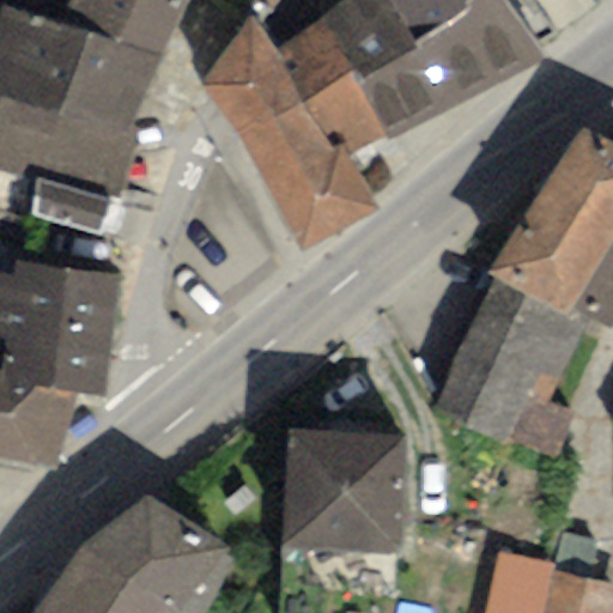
[(183,0),(68,0),(58,26),(157,56),(183,0)]
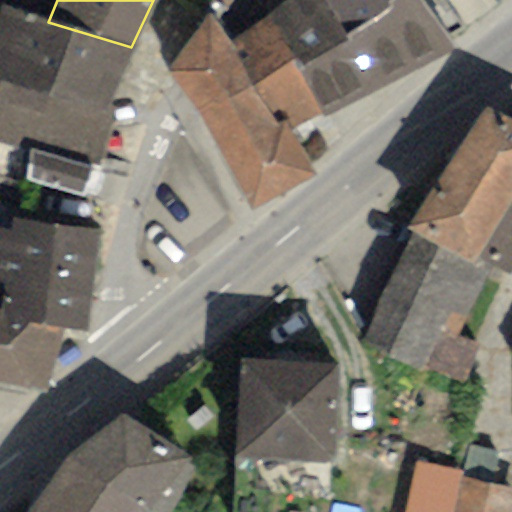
[(420,0),(286,0),(269,15),(291,59),(320,120),(451,50),(420,0)]
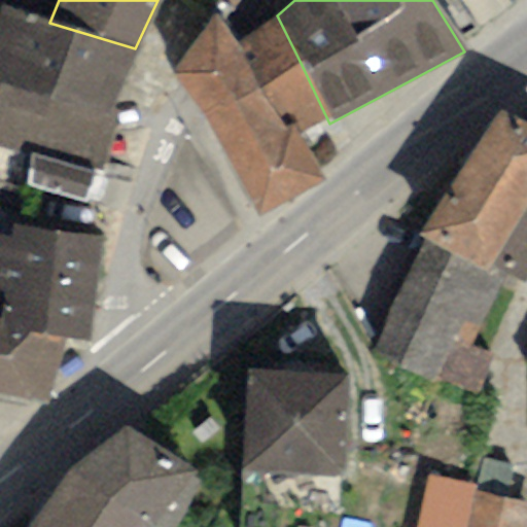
[(117,113),(135,48),(49,23),(0,7),(0,81),(1,82),(117,113)]
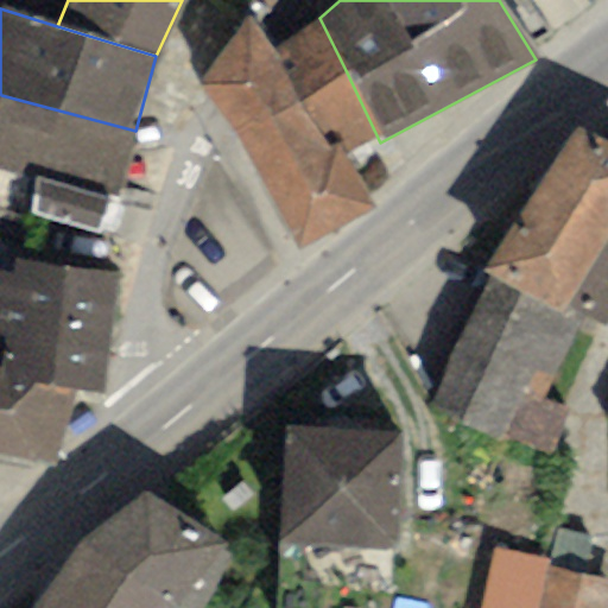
[(201,82),(238,139),(346,70),(320,18),(273,54),(251,17),(201,82)]
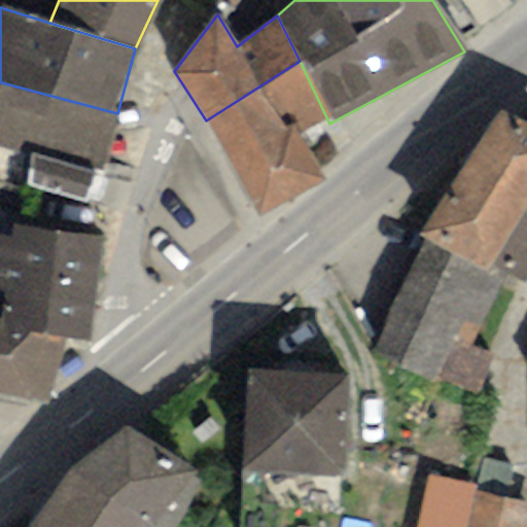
[(329,124),(300,61),(206,120),(256,221),(326,179),(299,136),(329,124)]
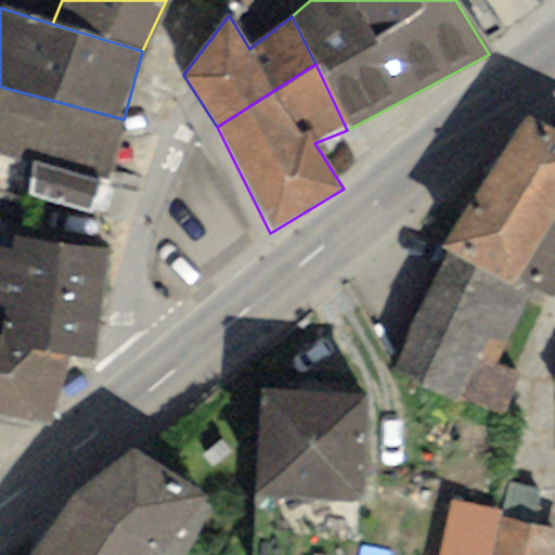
[(124,119),(1,87),(0,92),(0,154),(35,164),(26,195),(92,214),(102,179),(106,180),(124,119)]
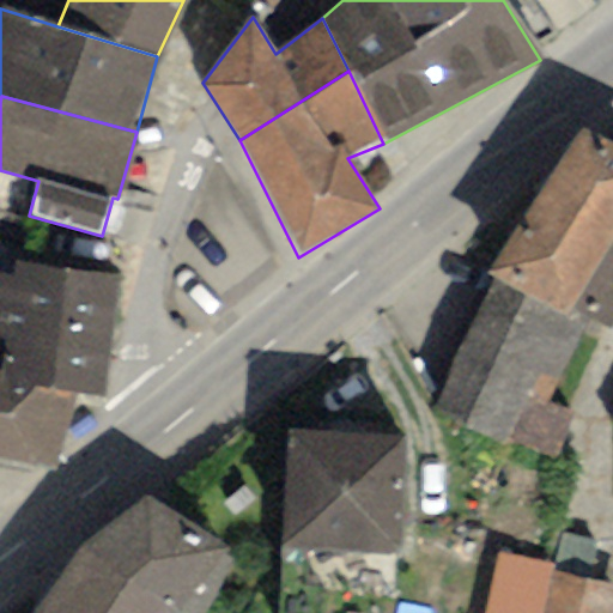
[(612,241),(612,145),(576,125),(490,273),(497,278),(568,319),(572,309),(580,297),(612,241)]
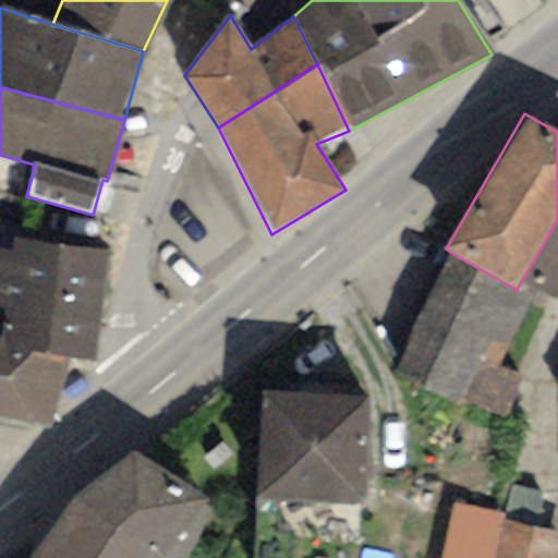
[(557,219),(528,270),(521,281),(537,290),(557,302),(557,219)]
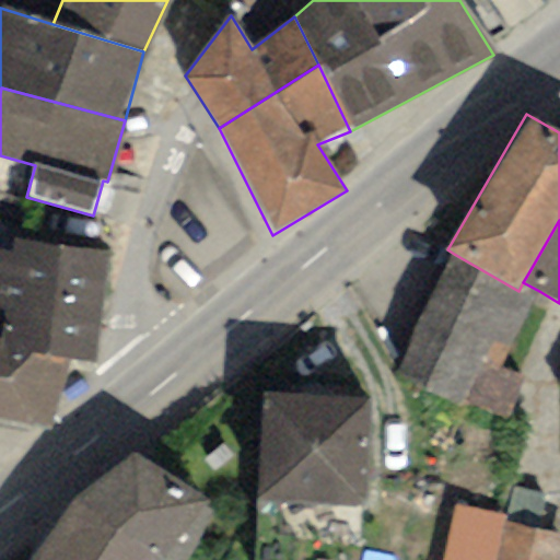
[(109,254),(13,241),(11,255),(0,253),(0,311),(6,312),(2,335),(1,350),(68,360),(95,363),(109,254)]
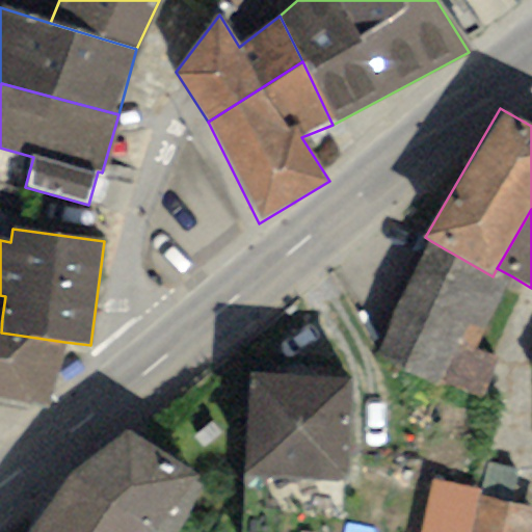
[(470,350),(512,276),(497,268),(493,276),(431,241),(374,357),(440,389),(443,380),(481,398),(497,363),(470,350)]
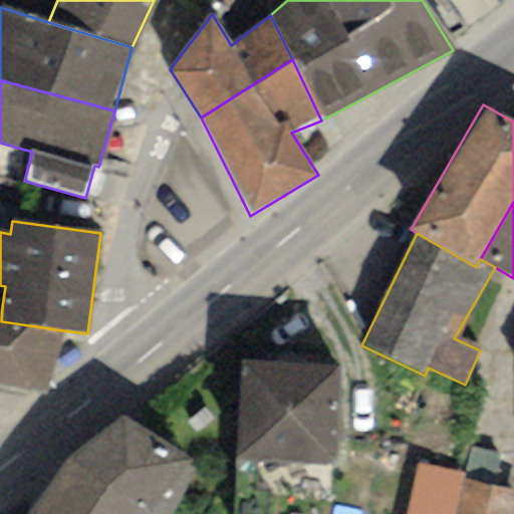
[(0,384),(46,393),(62,330),(1,321),(2,307),(0,306),(0,384)]
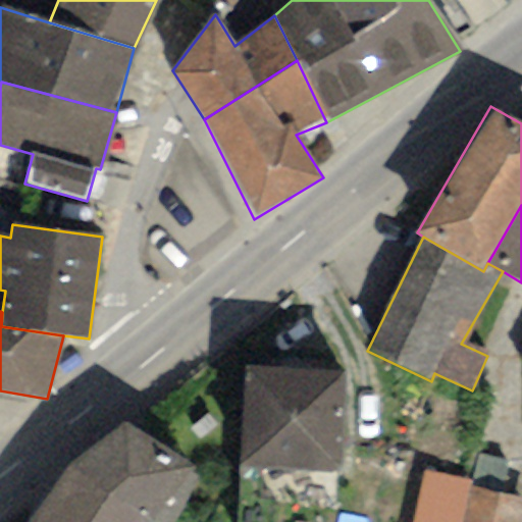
[(343,369),(244,367),(242,468),(341,470),(343,369)]
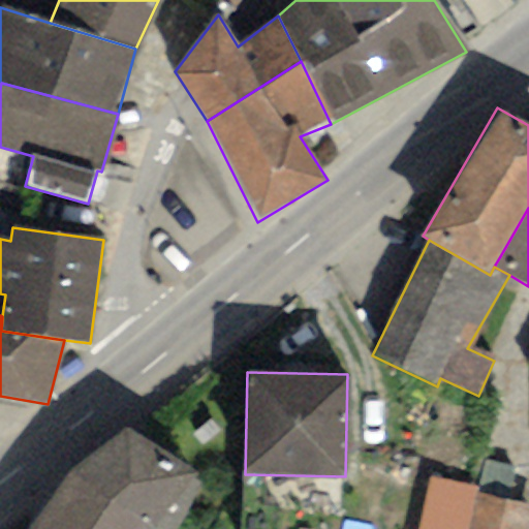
[(176,528),(208,477),(126,429),(66,471),(29,528),(176,528)]
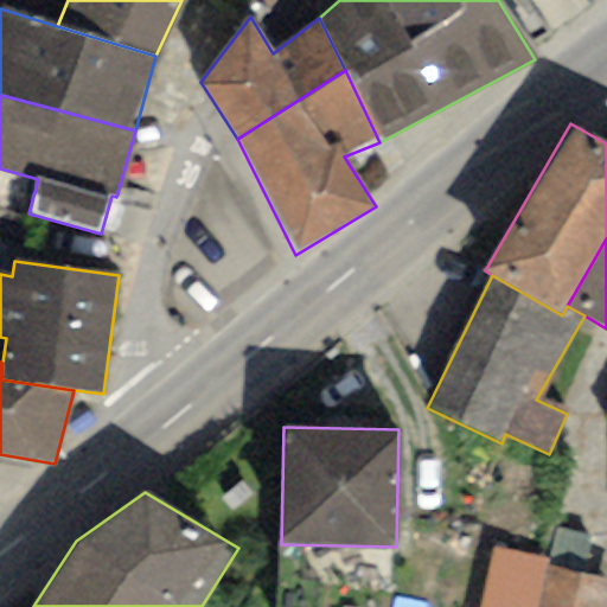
[(550,560),(491,548),(479,606),(606,606),(606,580),(548,569),(550,560)]
